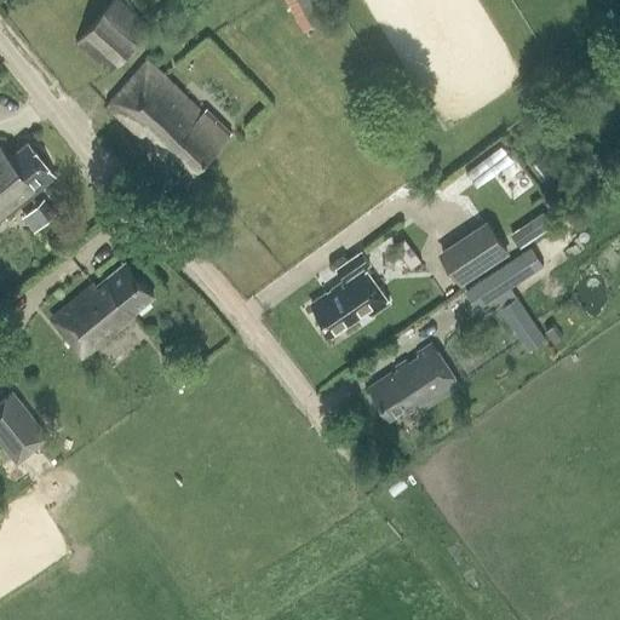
[(151,27),(120,0),(114,0),(76,44),(109,74),(151,27)]
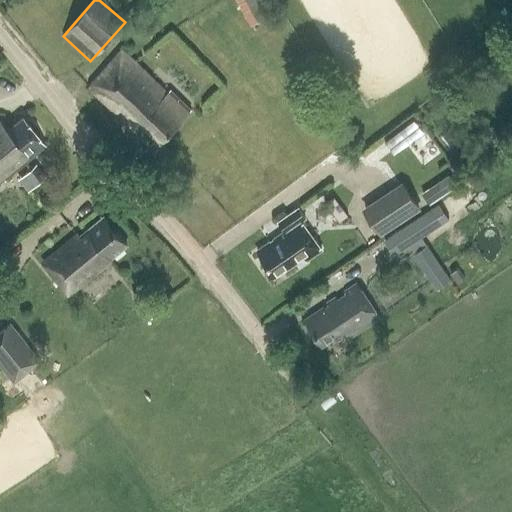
[(266,0),(237,0),(254,32),(277,19),(266,0)]
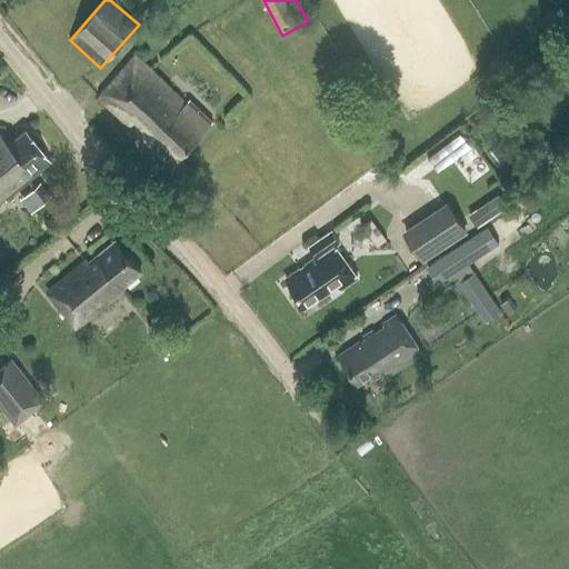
[(179,158),(213,120),(190,99),(188,101),(138,55),(99,96),(131,126),(138,119),(147,128),(140,133),(151,143),(157,138),(179,158)]
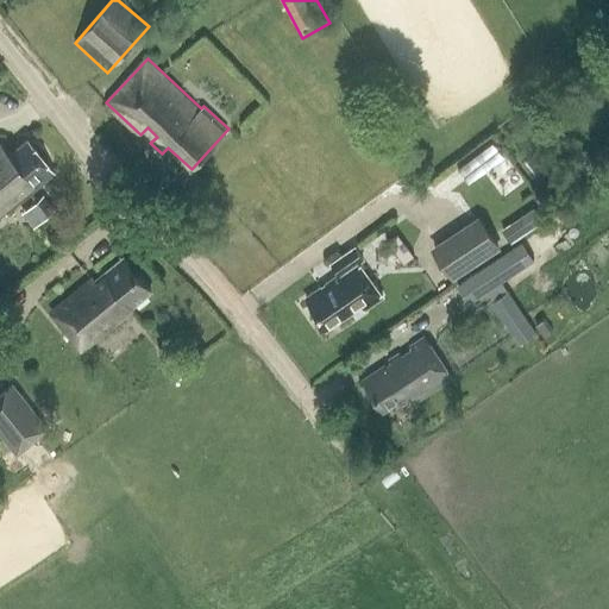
[(0,213),(52,170),(25,138),(8,152),(0,142),(0,213)]
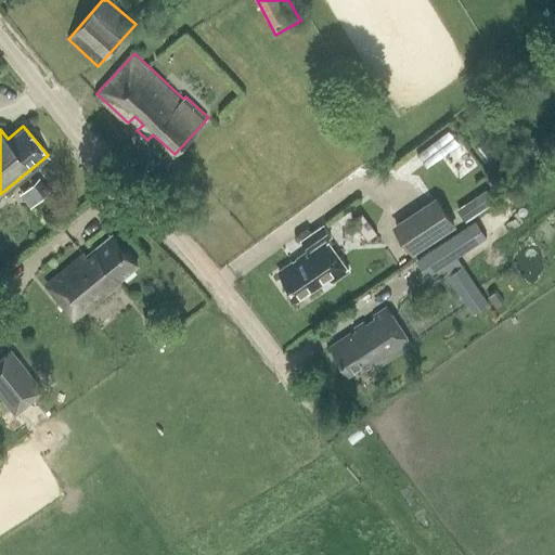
[(459,126),(428,150),(438,163),(469,139),(459,126)]
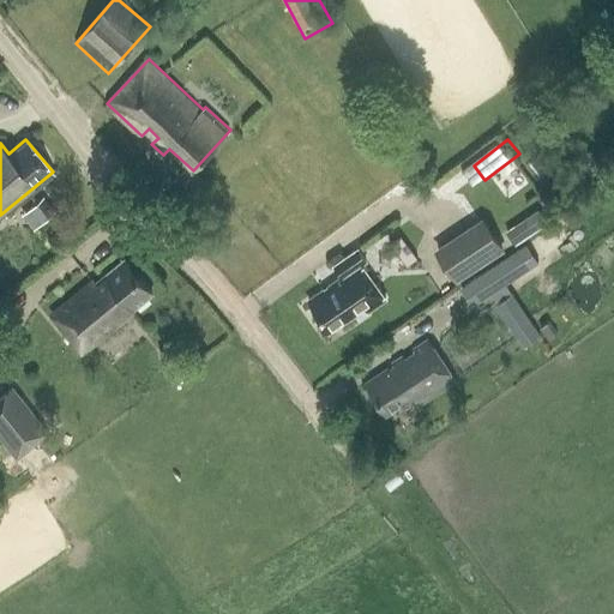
[(43,196),(22,214),(34,229),(55,211),(43,196)]
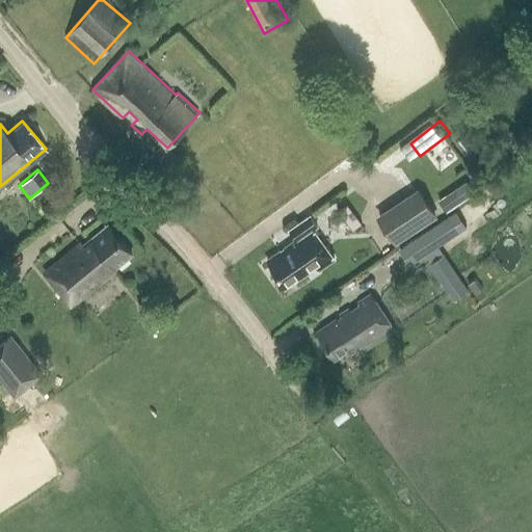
[(467,181),(439,200),(447,212),(475,193),(467,181)]
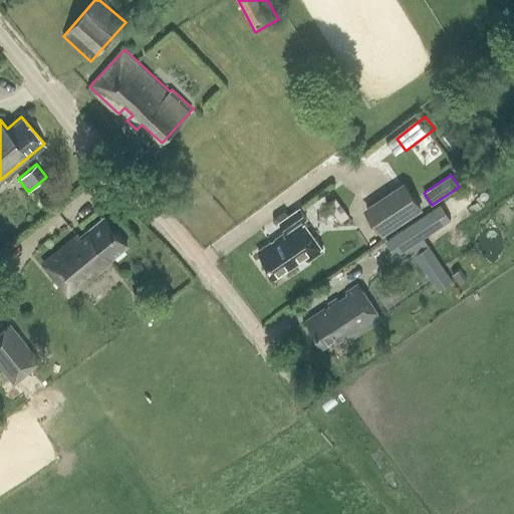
[(419,210),(404,186),(365,211),(381,235),(419,210)]
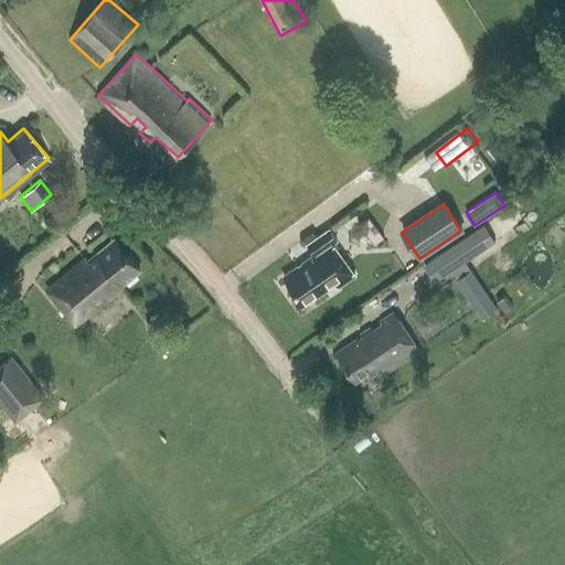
[(360,224),(376,246),(385,240),(369,217),(360,224)]
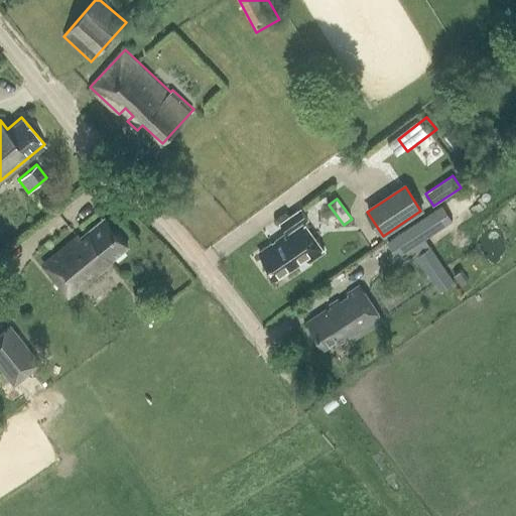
[(276,277),(304,257),(307,261),(321,251),(302,223),(306,220),(299,210),(280,223),(286,233),(258,251),(276,277)]
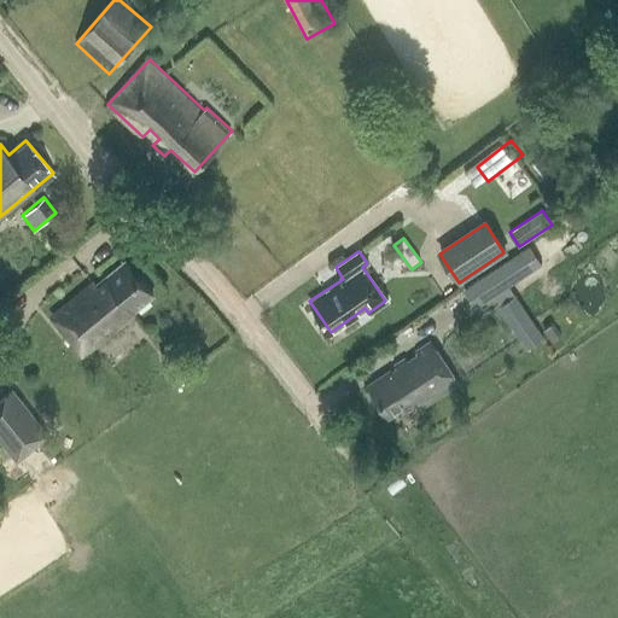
[(522,252),(465,289),(477,307),(534,270),(522,252)]
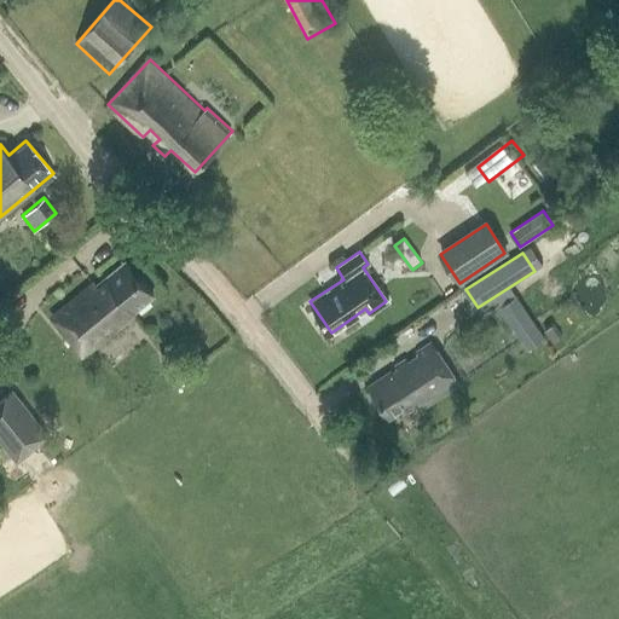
[(133,311),(154,294),(127,260),(97,284),(94,282),(53,314),(84,352),(134,312),(133,311)]
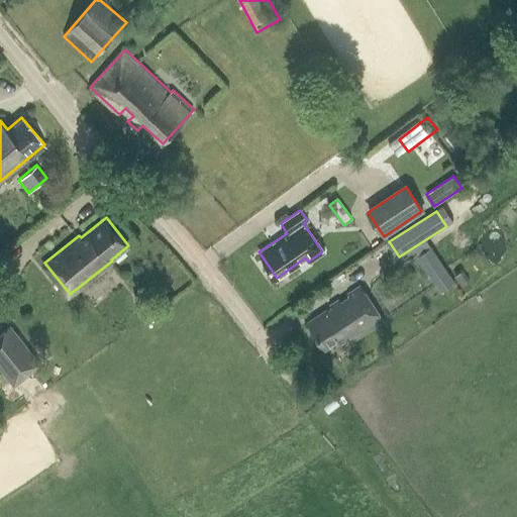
[(432,247),(417,257),(435,284),(449,274),(432,247)]
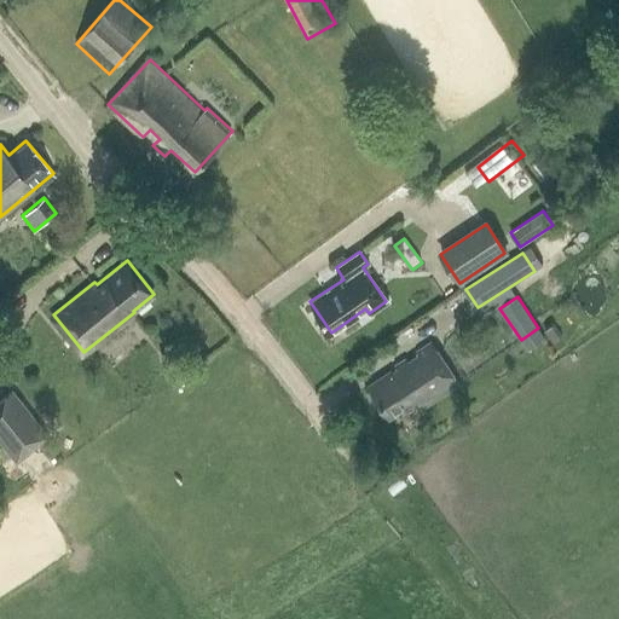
[(387,417),(414,401),(420,411),(458,387),(432,345),(416,354),(418,357),(408,363),(405,360),(394,368),(395,369),(368,386),(387,417)]
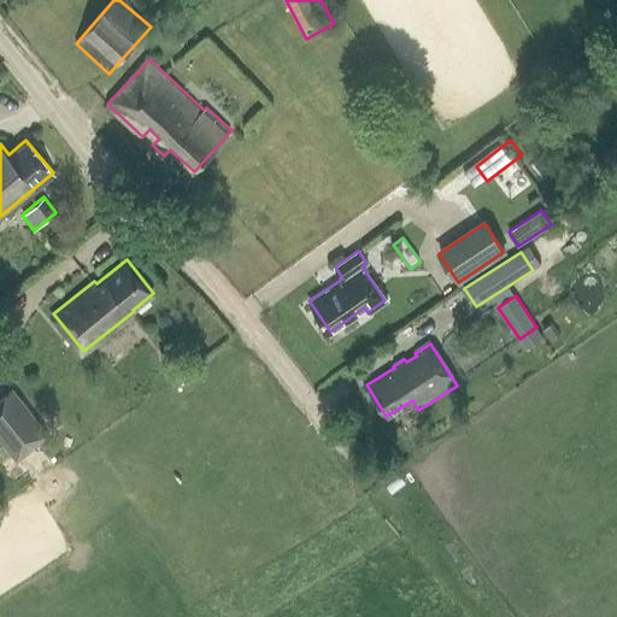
[(11,386),(0,394),(0,434),(16,456),(47,432),(11,386)]
